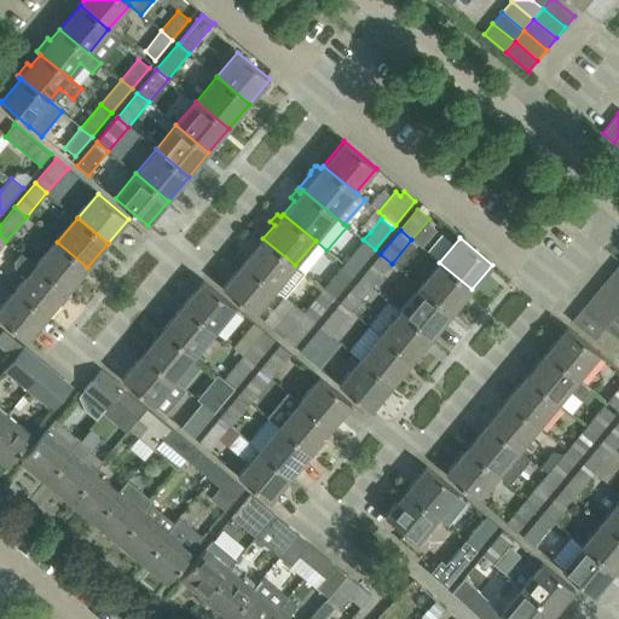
[(254,249),(243,262),(275,290),(283,281),(295,265),(262,238),(260,242),(256,238),(250,246),(254,249)]
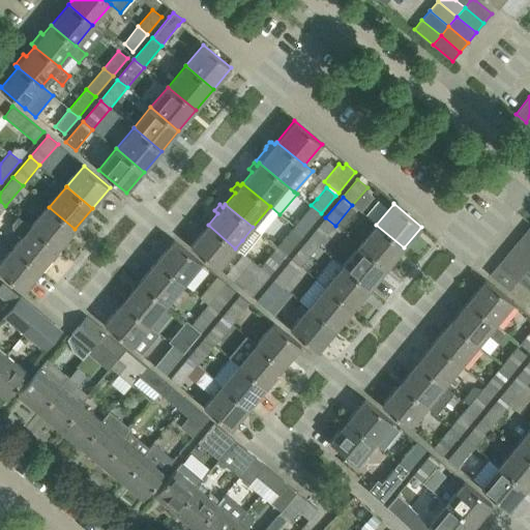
[(304,234),(321,213),(311,205),(294,226),(304,234)]
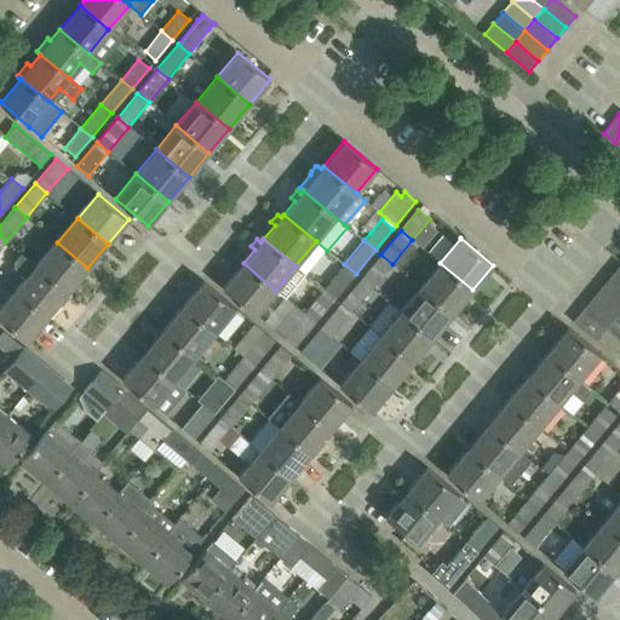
[(68,292),(87,268),(57,242),(38,267),(68,292)]
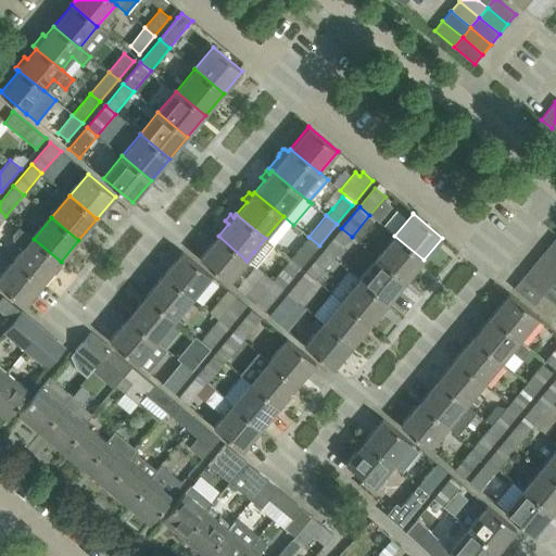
[(34,239),(33,239),(20,228),(14,236),(14,241),(24,250),(15,261),(42,283),(61,262),(34,239)]
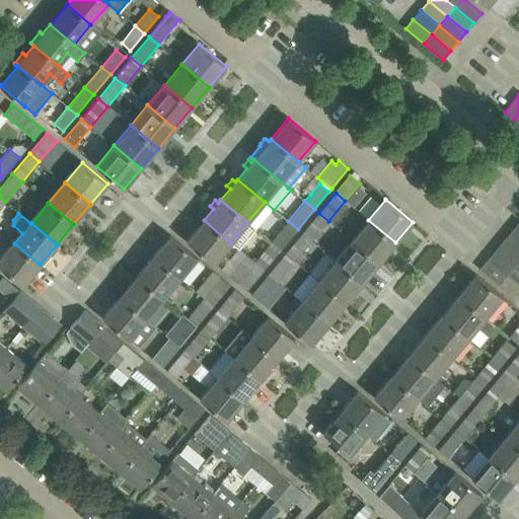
[(311,241),(328,221),(318,213),(302,233),(311,241)]
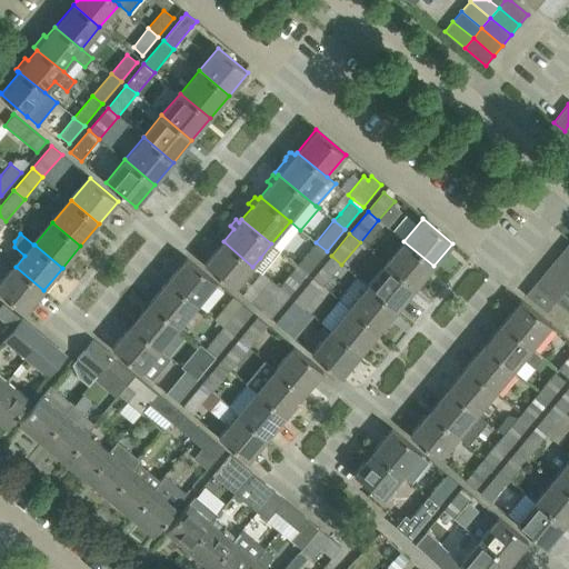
[(235,289),(252,267),(223,241),(205,263),(235,289)]
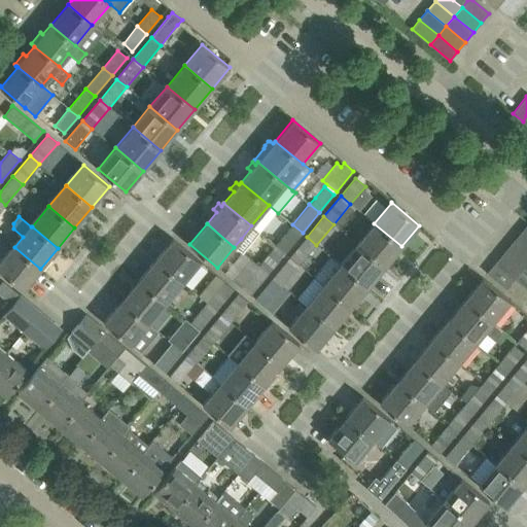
[(385,267),(401,246),(374,223),(357,244),(385,267)]
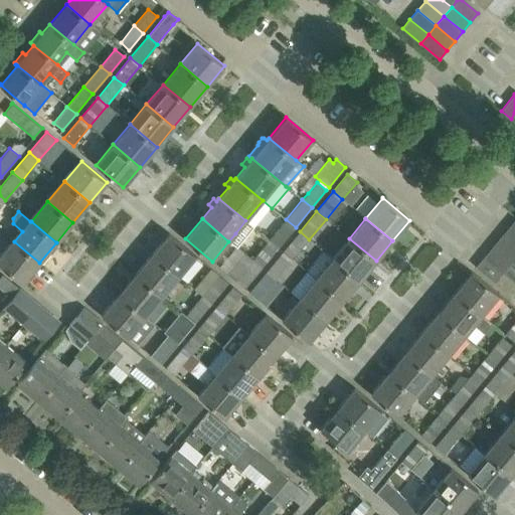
[(283,223),(269,239),(279,247),(293,231),(283,223)]
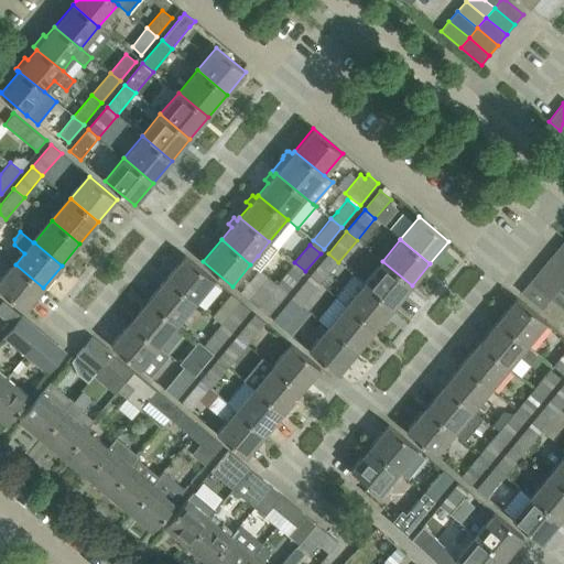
[(563,274),(563,257),(555,250),(546,261),(563,274)]
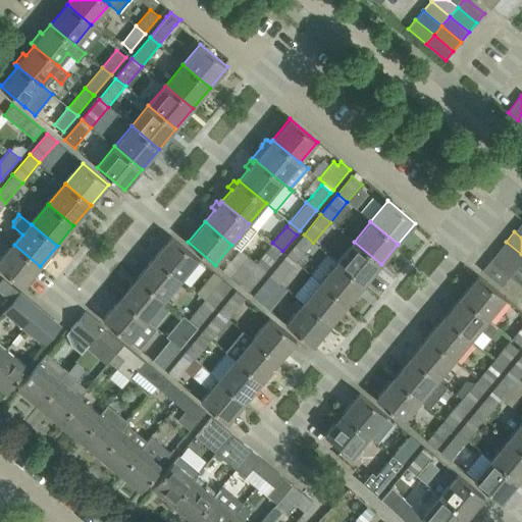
[(297,262),(313,243),(304,235),(286,255),(297,262)]
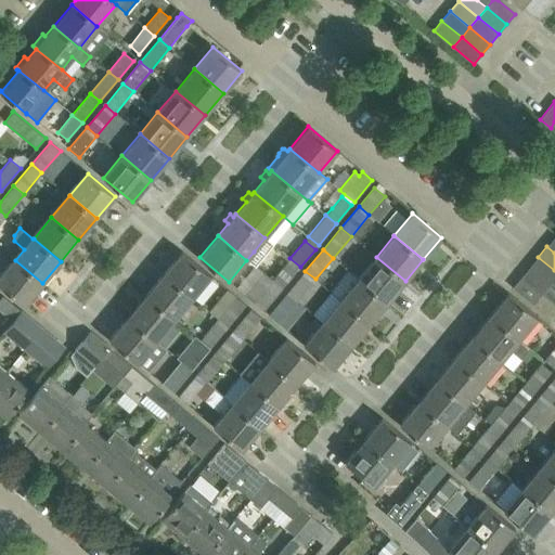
[(193,298),(211,275),(182,252),(164,273),(193,298)]
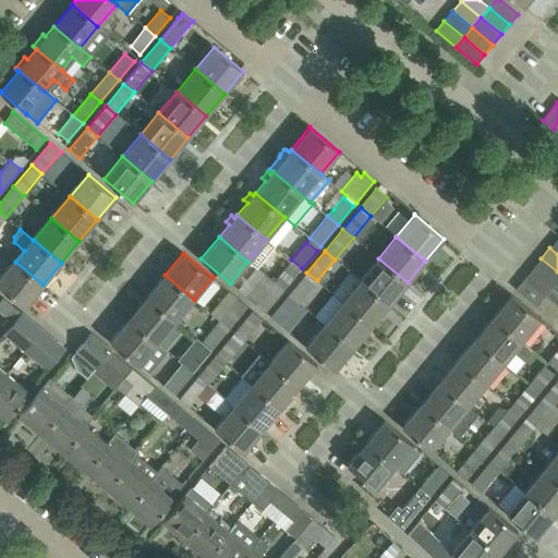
[(389,304),(408,282),(378,258),(360,280),(389,304)]
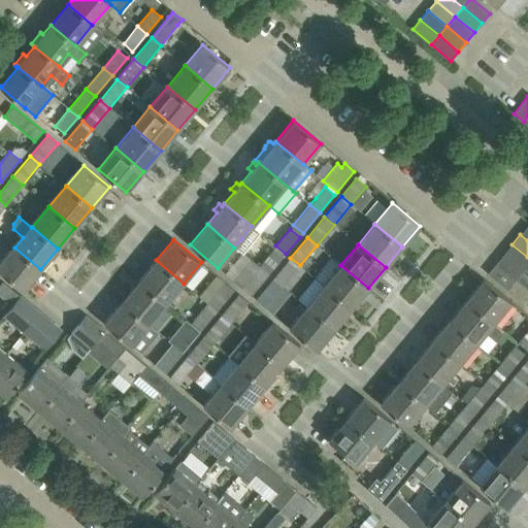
[(523,270),(527,263),(527,257),(512,244),(503,254),(523,270)]
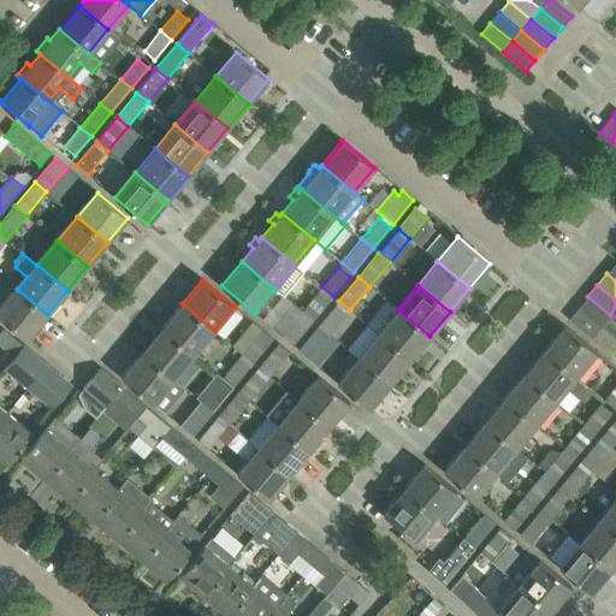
[(0,317),(27,339),(47,314),(17,289),(0,308),(0,317)]
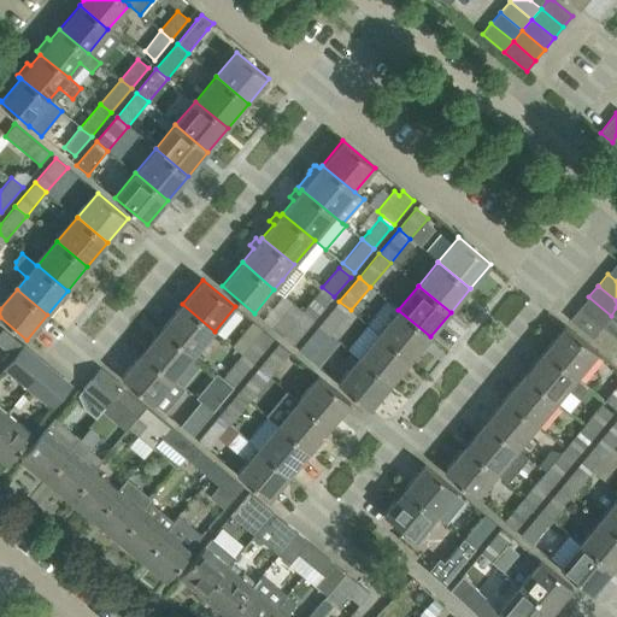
[(318,292),(318,291),(303,310),(315,321),(330,301),(318,292)]
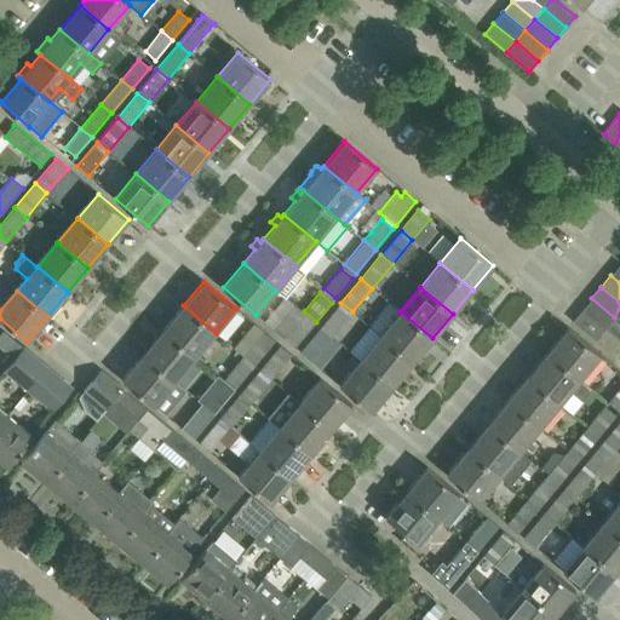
[(604,329),(614,317),(591,298),(581,310),(604,329)]
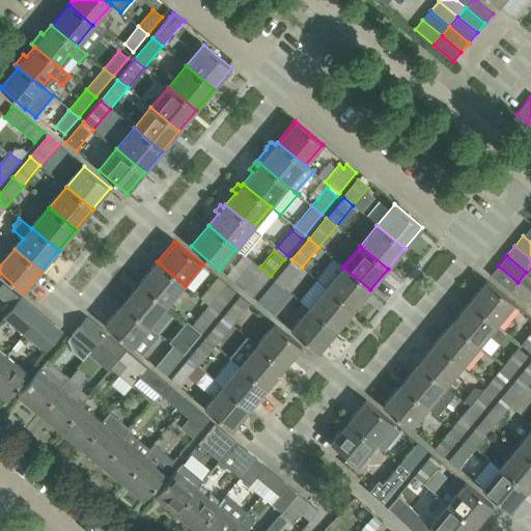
[(370,289),(342,267),(333,258),(315,279),(325,287),(353,310),(370,289)]
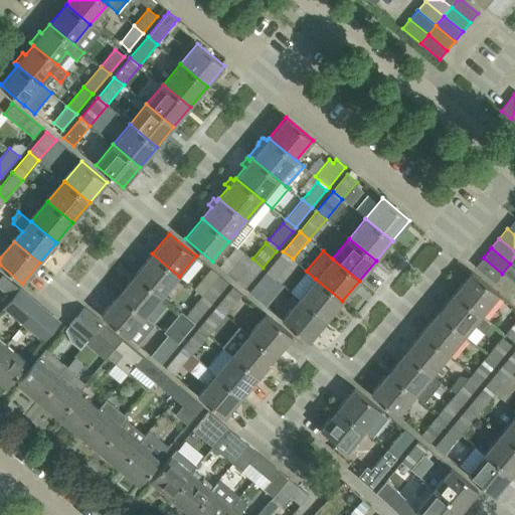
[(298,263),(293,259),(283,251),(267,272),(281,283),(298,263)]
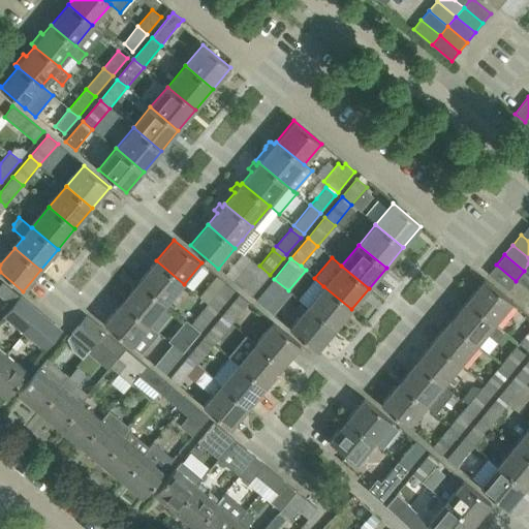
[(269,276),(253,261),(251,259),(232,281),(251,297),(269,276)]
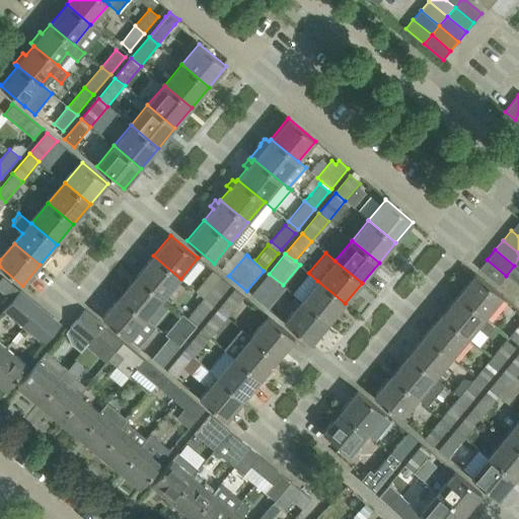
[(163,299),(180,279),(153,255),(136,276),(163,299)]
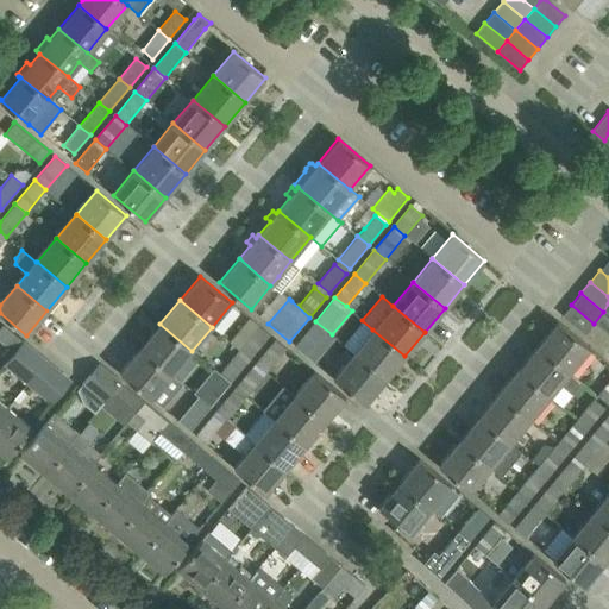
[(584,334),(594,324),(571,305),(563,315),(584,334)]
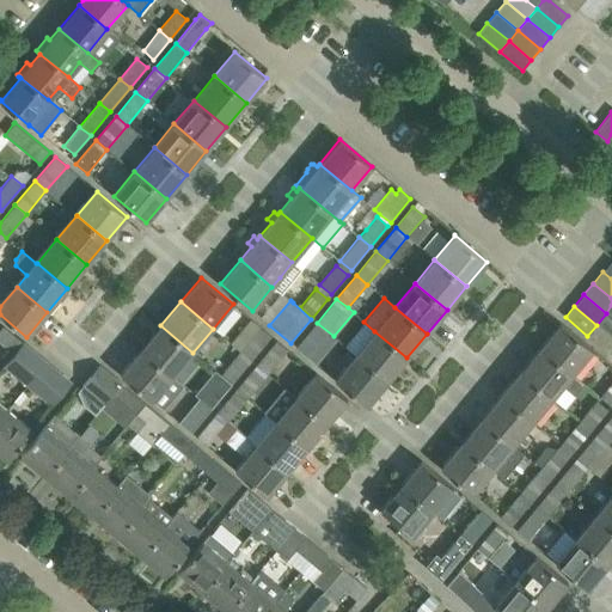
[(611,337),(611,318),(606,313),(597,325),(611,337)]
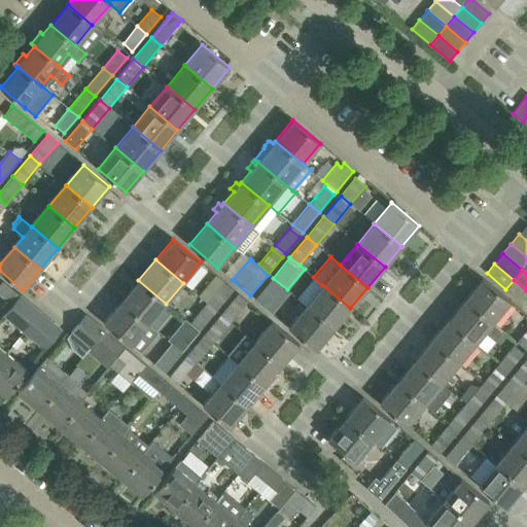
[(290,291),(287,289),(273,278),(255,299),(273,313),(290,291)]
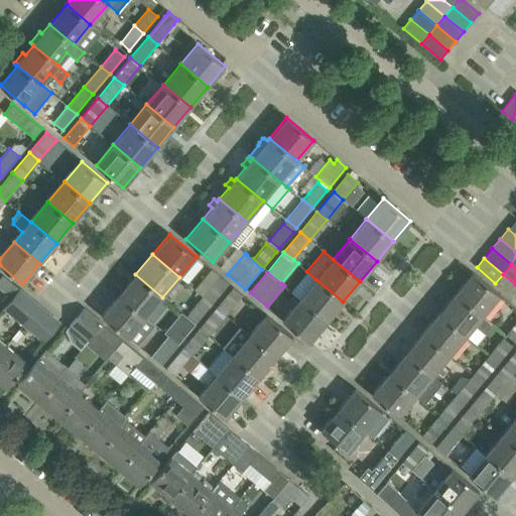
[(483,315),(499,295),(500,294),(473,272),(456,292),(483,315)]
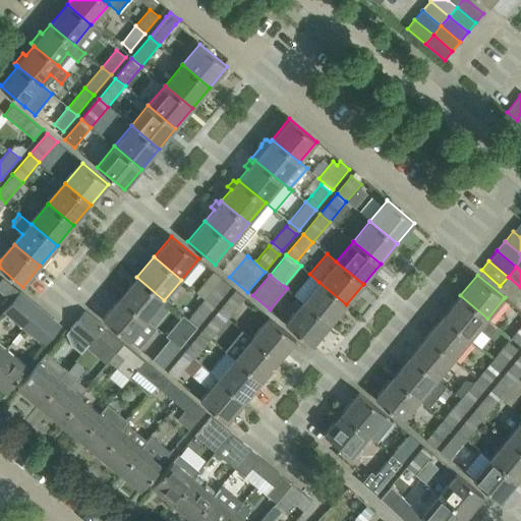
[(148,321),(164,300),(136,277),(119,297),(148,321)]
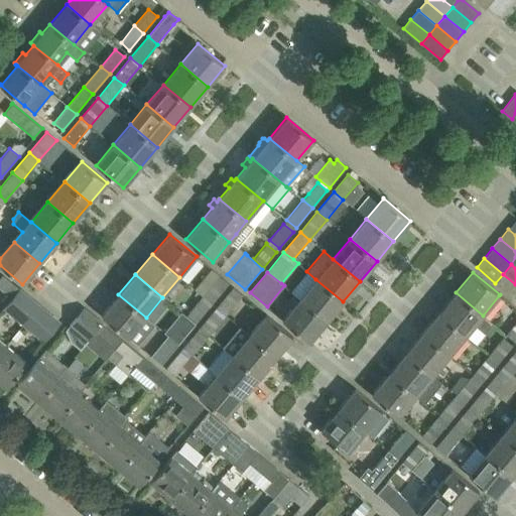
[(514,298),(515,295),(515,284),(503,274),(495,283),(514,298)]
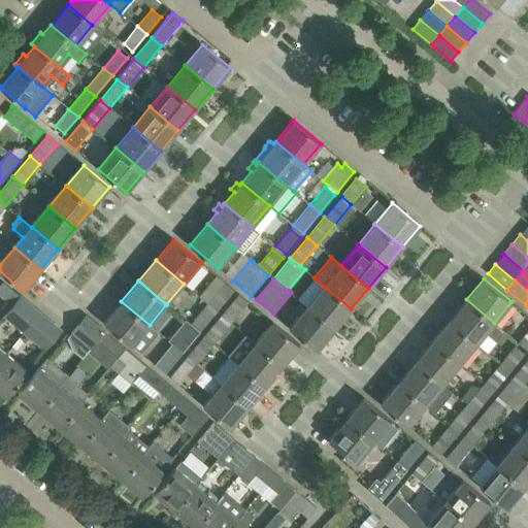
[(0,295),(11,305),(20,295),(2,282),(0,284),(0,295)]
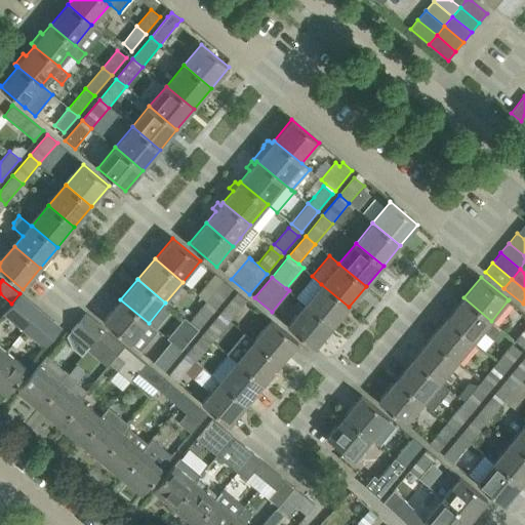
[(205,300),(215,310),(233,288),(223,280),(205,300)]
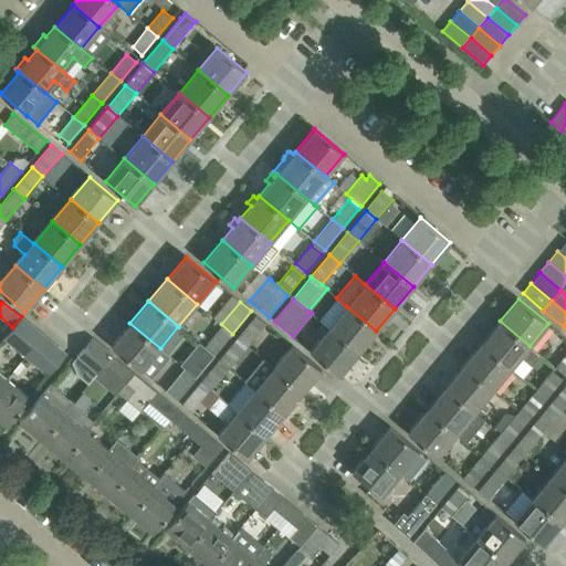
[(358,353),(376,331),(346,306),(328,328),(358,353)]
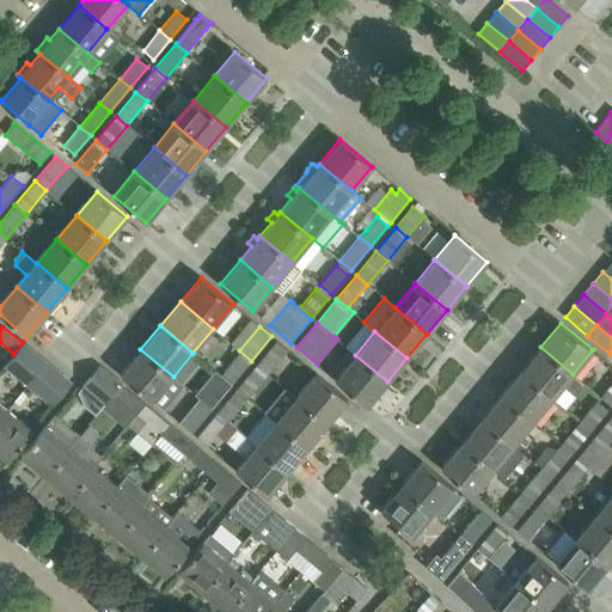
[(268,374),(288,350),(276,341),(256,365),(268,374)]
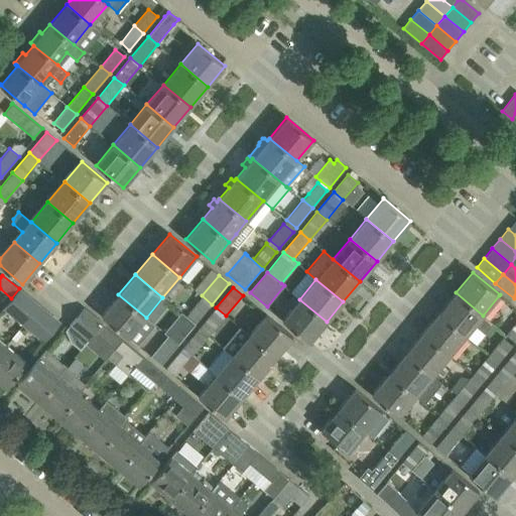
[(11,298),(3,307),(23,325),(38,305),(34,301),(19,288),(11,298)]
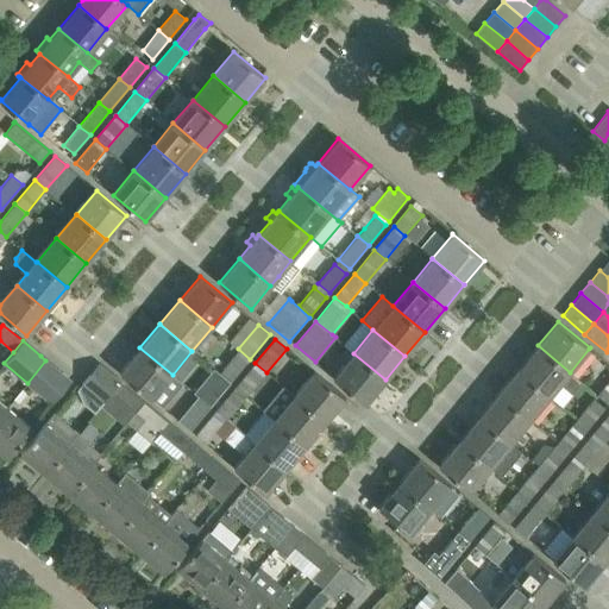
[(582,382),(570,372),(538,345),(518,369),(550,396),(560,383),(572,394),(582,382)]
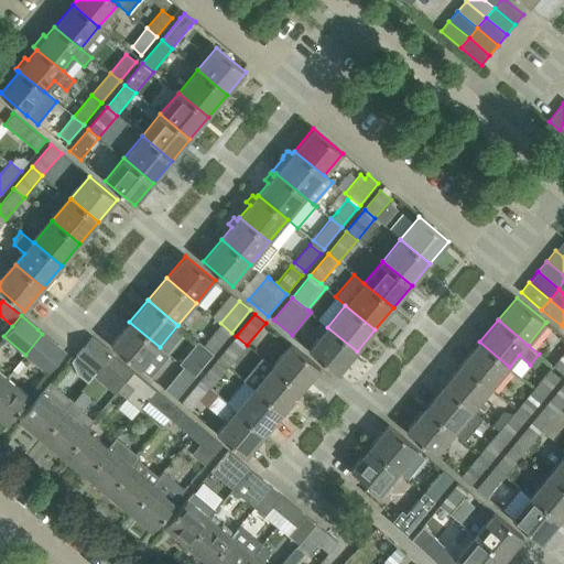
[(141,369),(160,347),(129,322),(110,345),(141,369)]
